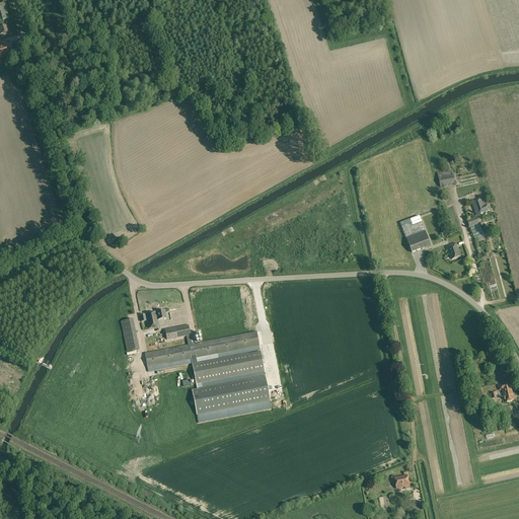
[(9,18),(6,3),(0,4),(0,11),(2,20),(9,18)]
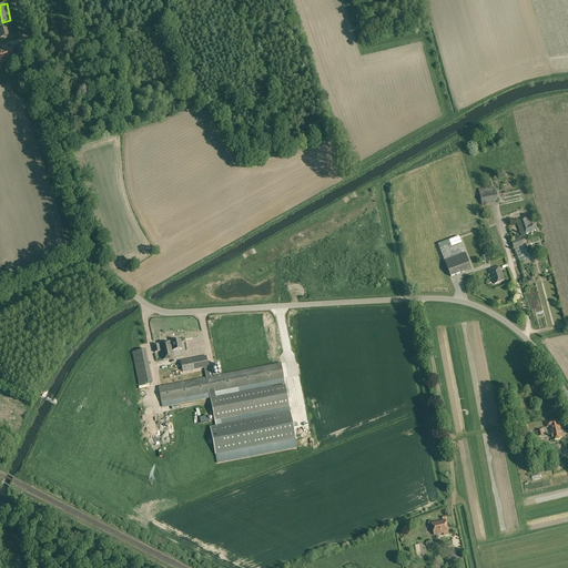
[(0,50),(0,63),(16,59),(12,47),(0,50)]
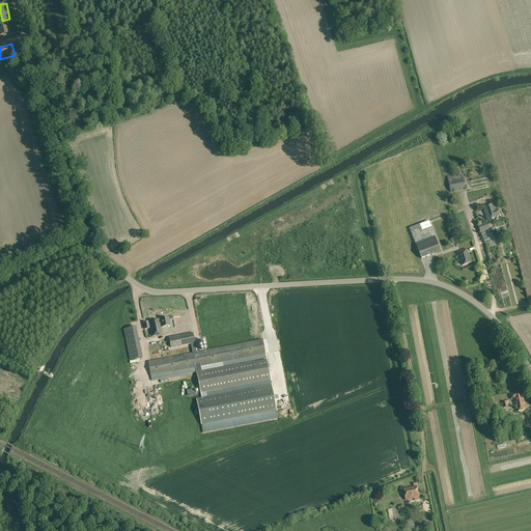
[(464,166),(454,168),(456,175),(463,174),(464,178),(466,178),(465,175),(466,174),(464,166)]
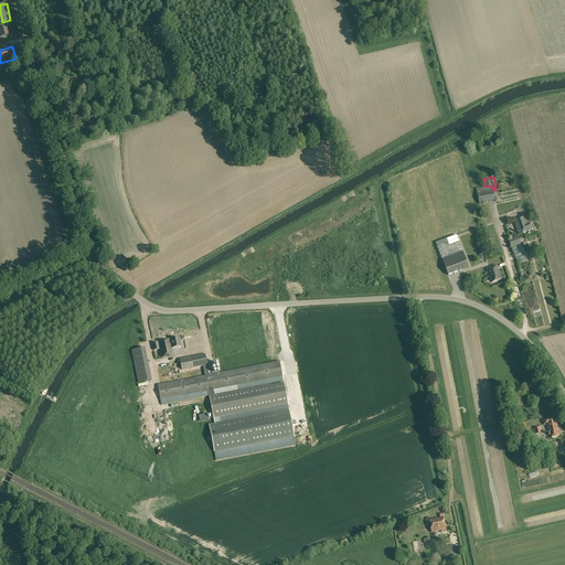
[(477,189),(480,204),(496,201),(493,190),(492,185),(486,187),(477,189)]
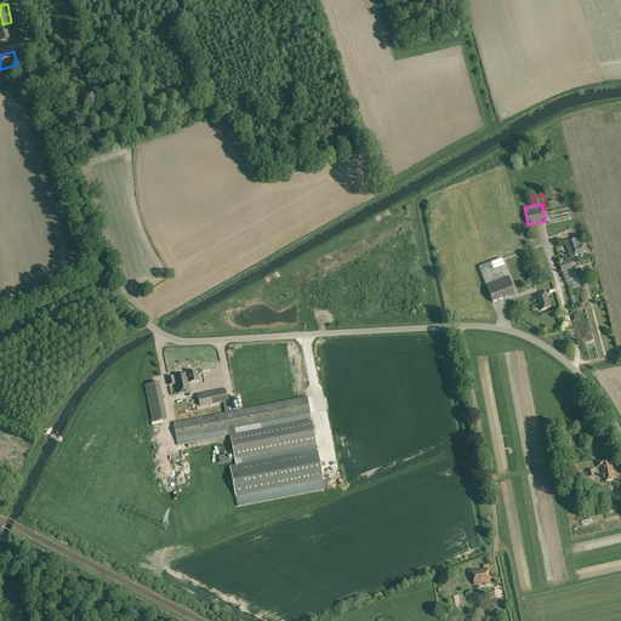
[(586,252),(580,238),(565,243),(570,258),(586,252)]
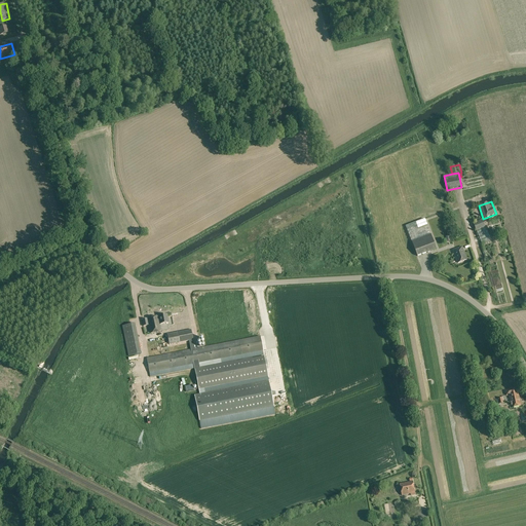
[(425,219),(406,226),(412,241),(430,234),(425,219)]
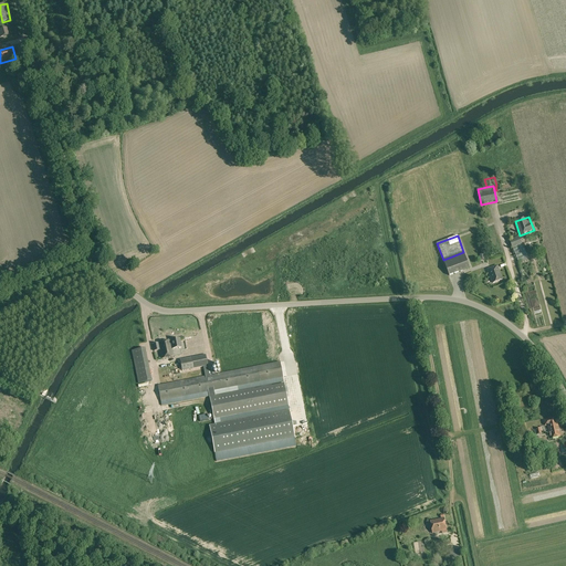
[(510,240),(519,262),(527,258),(519,237),(510,240)]
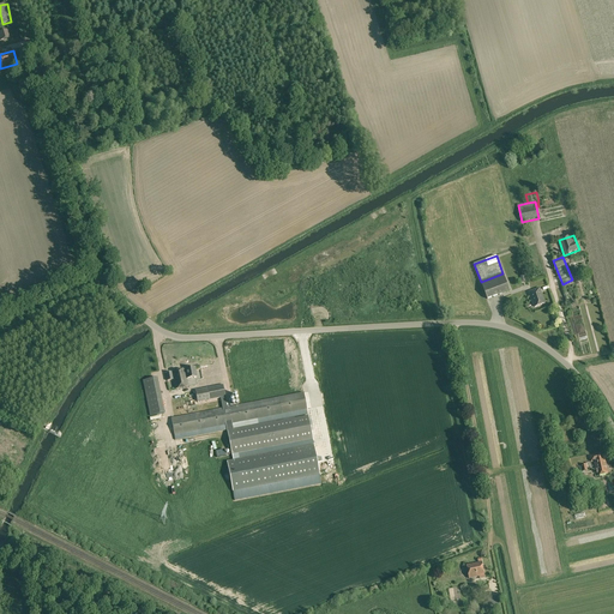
[(487,299),(509,290),(503,274),(481,282),(487,299)]
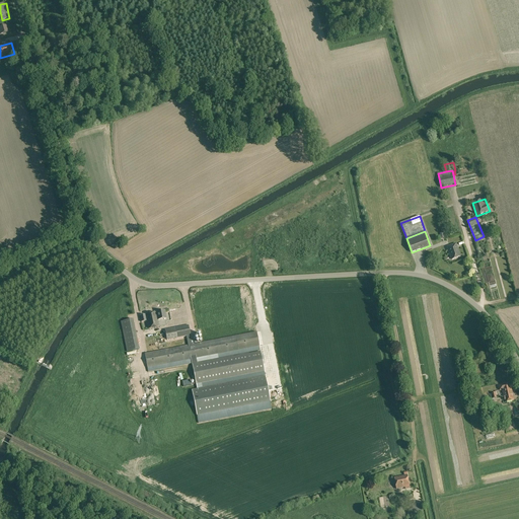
[(448,247),(452,260),(461,256),(456,244),(448,247)]
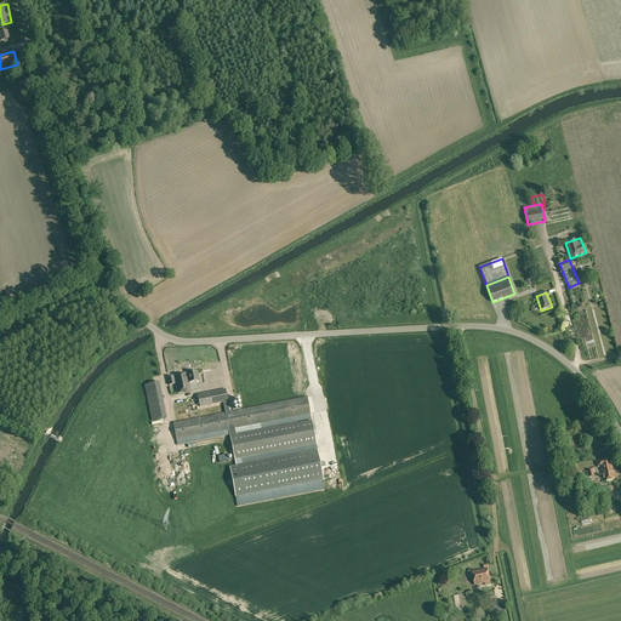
[(197,371),(187,374),(189,383),(199,381),(197,371)]
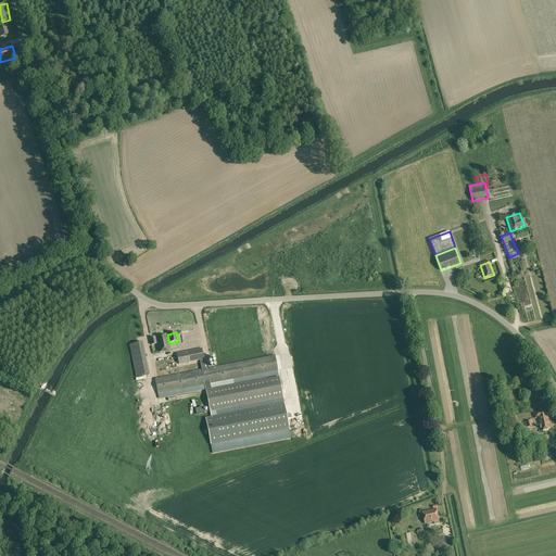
[(169,343),(167,335),(150,338),(151,345),(156,344),(159,353),(171,351),(169,343)]
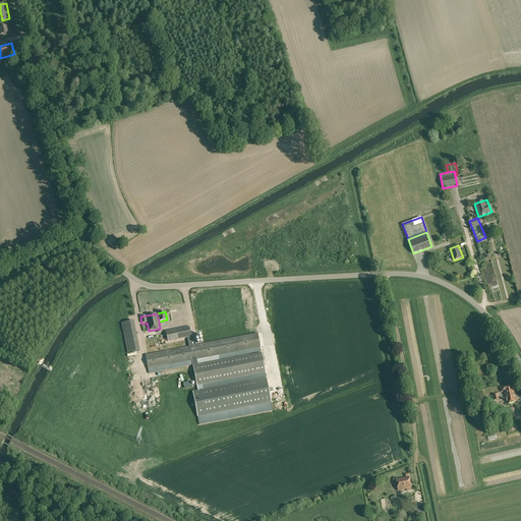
[(139,350),(133,321),(121,324),(127,353),(139,350)]
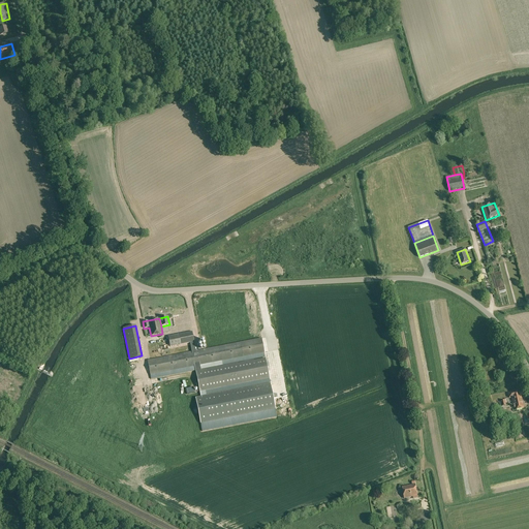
[(199,392),(200,397),(207,396),(206,391),(269,378),(265,355),(220,364),(221,367),(201,370),(200,365),(265,352),(261,339),(195,351),(192,332),(168,337),(170,347),(190,343),(191,352),(148,361),(150,374),(194,366),(199,392)]
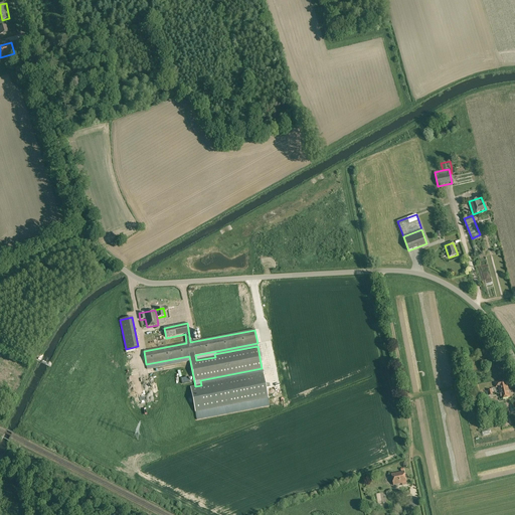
[(195,412),(268,398),(263,373),(201,385),(195,386),(190,387),(195,412)]
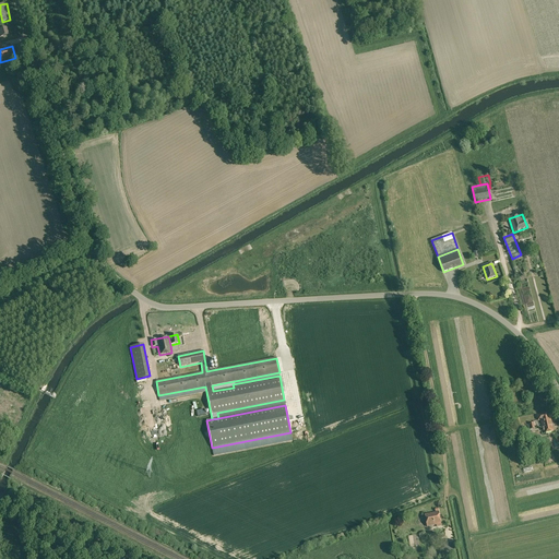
[(551,418),(554,417),(552,413),(537,416),(538,420),(540,420),(544,433),(554,431),(551,418)]
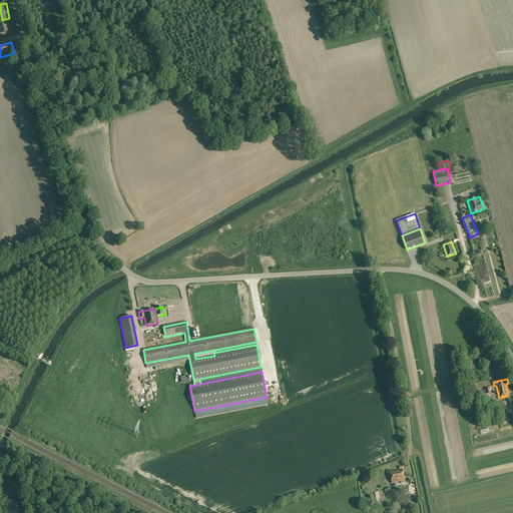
[(400,482),(401,484),(405,483),(403,470),(390,473),(392,483),(400,482)]
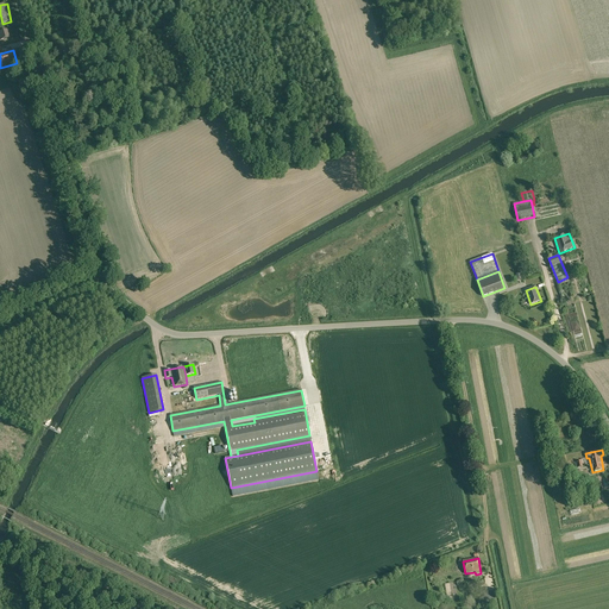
All buildings are outlined.
